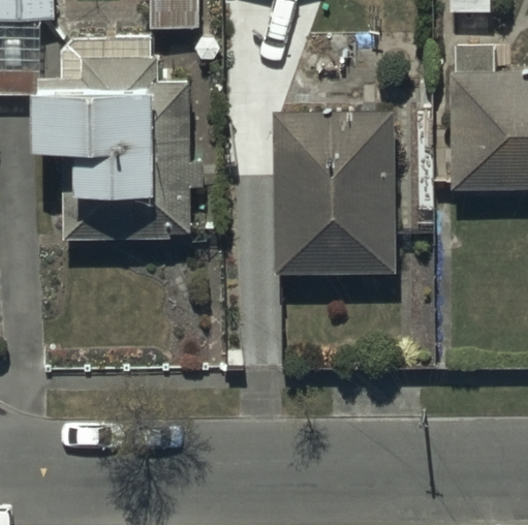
[(0,92),(27,92),(27,147),(57,147),(58,241),(190,240),(188,80),(157,80),(157,40),(60,41),(60,76),(40,76),(40,20),(52,20),(51,0),(0,0),(0,92)]
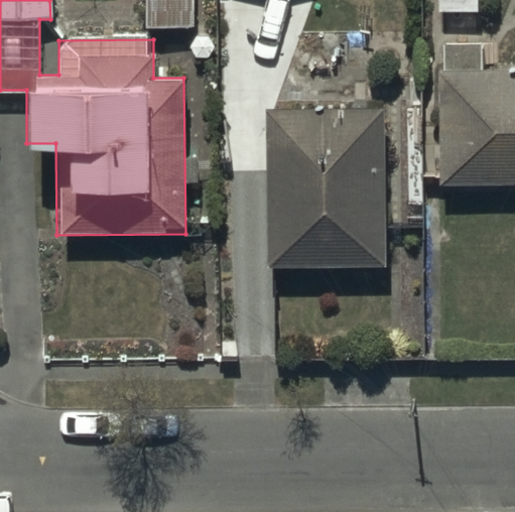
[(186,0),(146,0),(146,24),(186,25),(186,0)]
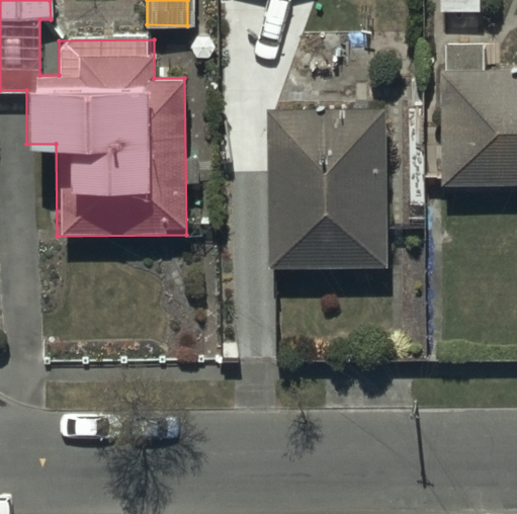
[(472,0),(441,0),(442,17),(474,16),(472,0)]
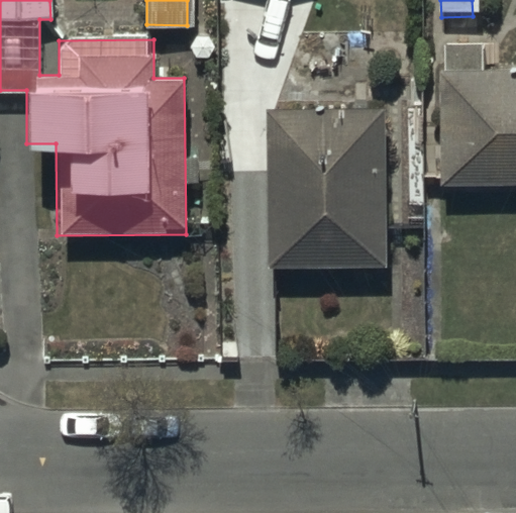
[(515,69),(439,70),(439,184),(515,184),(515,69)]
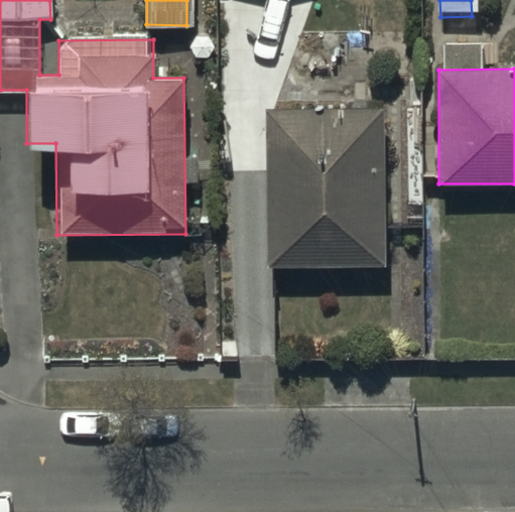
[(386,111),(268,109),(266,266),(384,268),(386,111)]
